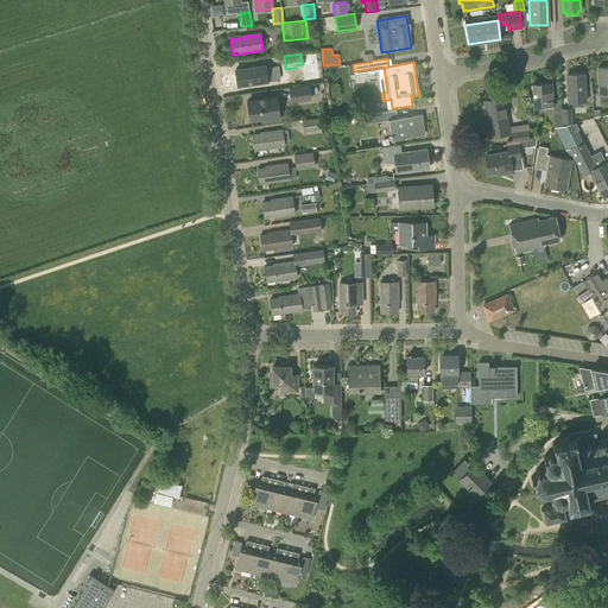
[(280,78),(278,65),(266,68),(265,65),(252,68),(252,69),(235,71),(238,87),(267,82),(267,81),(280,78)]
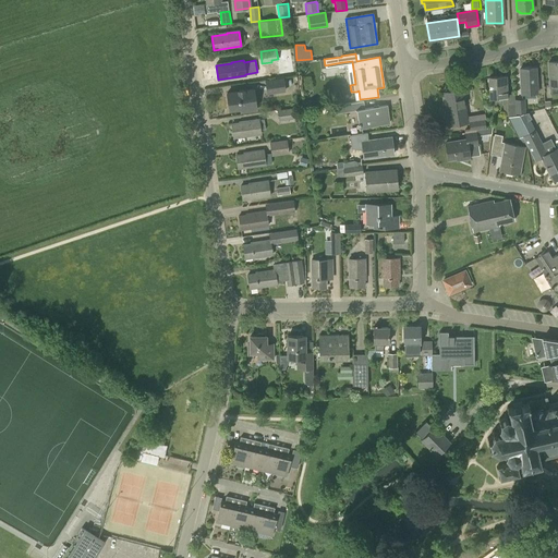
[(521,94),(537,93),(536,68),(520,69),(521,94)]
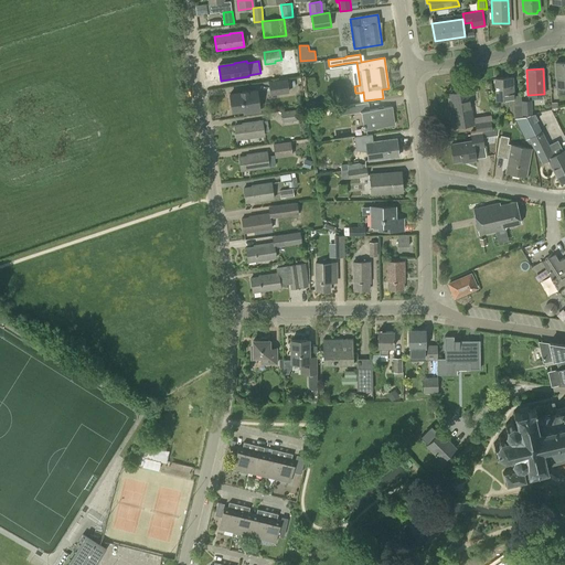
[(270,95),(289,93),(287,78),(268,82),(270,95)]
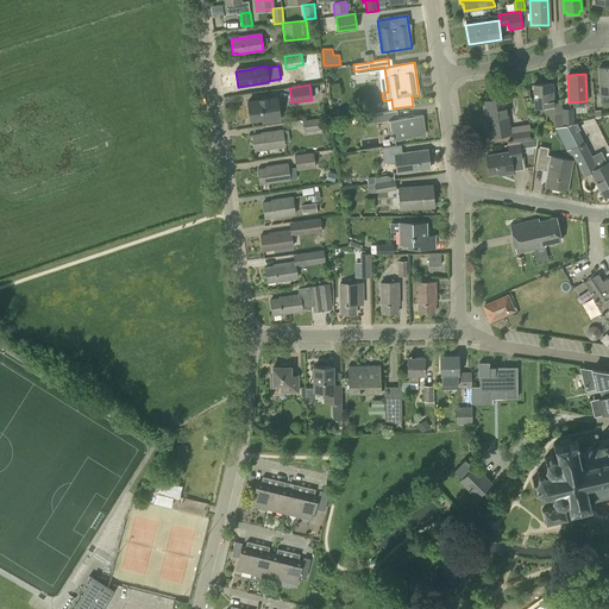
[(563,124),(562,108),(562,106),(553,106),(552,85),(533,85),(534,107),(547,107),(548,114),(550,114),(550,126),(563,125),(563,124)]
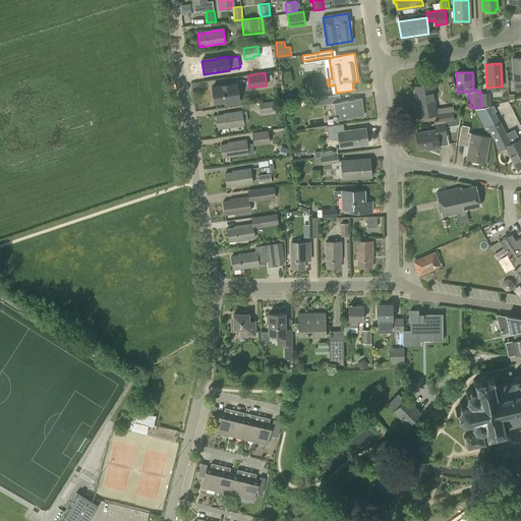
[(422,85),(415,87),(415,90),(412,90),(413,97),(416,97),(419,117),(436,114),(431,84),(430,84),(428,82),(423,82),(422,85)]
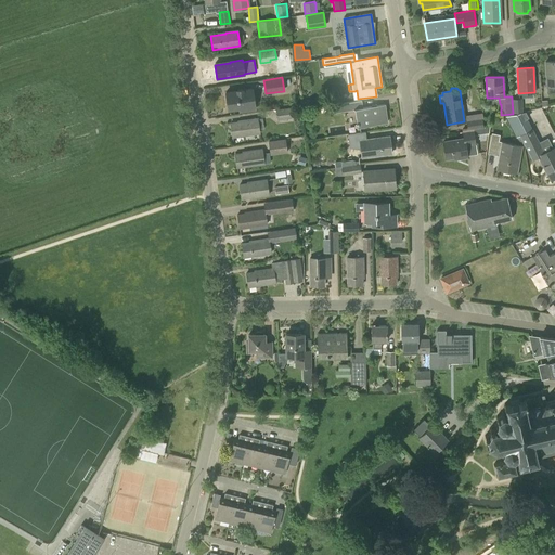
[(256,110),(253,89),(243,90),(243,89),(237,90),(237,91),(226,92),(229,110),(240,108),(240,112),(256,110)]
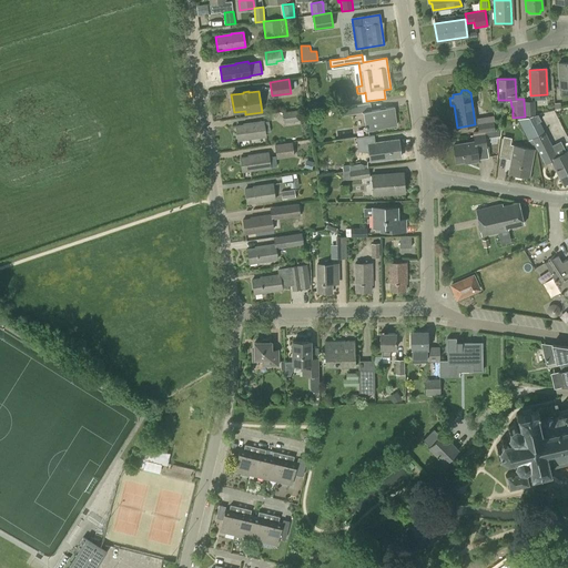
[(525,115),(535,114),(534,101),(524,101),(525,115)]
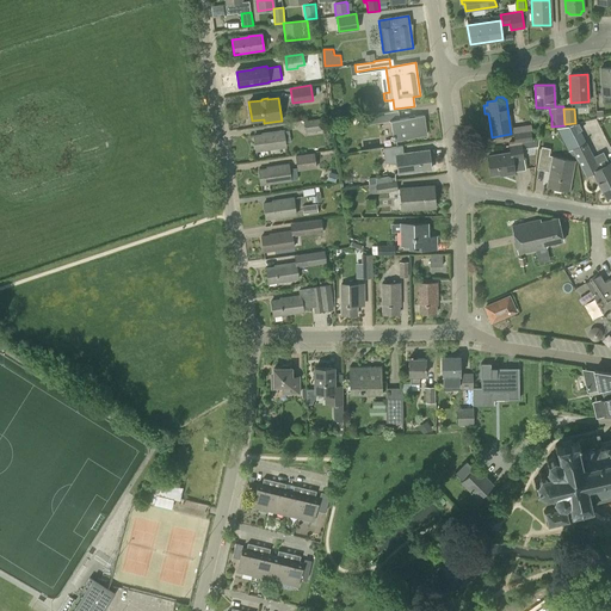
[(399,118),(397,110),(366,115),(368,122),(368,124),(392,121),(393,134),(392,134),(392,136),(390,136),(392,140),(426,135),(424,115),(399,118)]
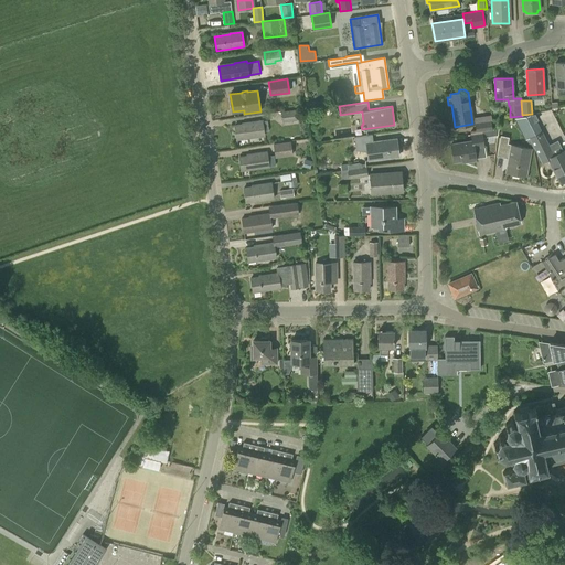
[(298,115),(298,109),(281,112),(283,121),(299,119),(306,118),(306,114),(298,115)]
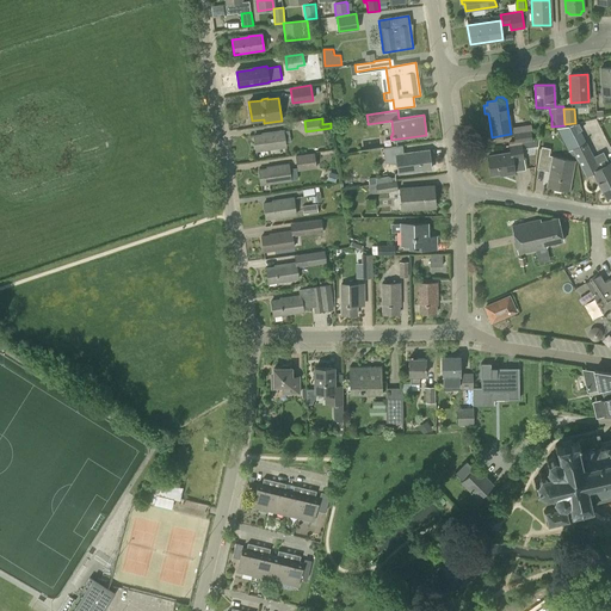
[(586,142),(576,123),(559,129),(565,141),(563,141),(571,156),(574,155),(576,160),(578,160),(586,177),(593,172),(599,183),(598,183),(606,197),(610,195),(610,167),(609,164),(600,168),(586,142)]
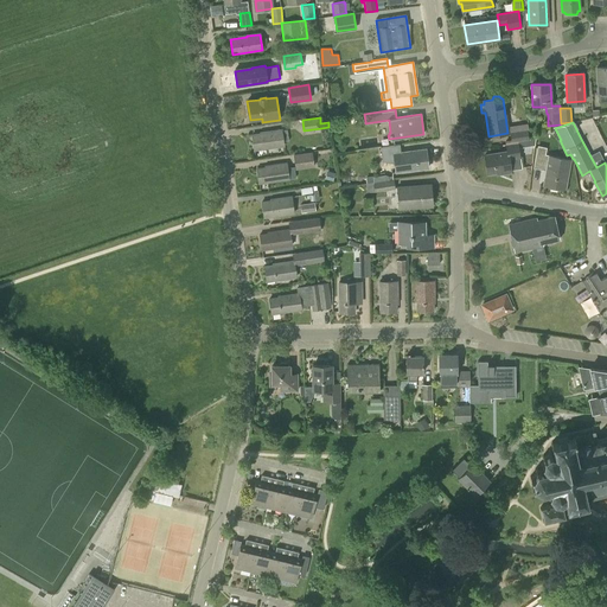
[(288,141),(287,129),(282,131),(282,129),(268,132),(268,133),(251,135),(254,149),(285,145),(283,142),(288,141)]
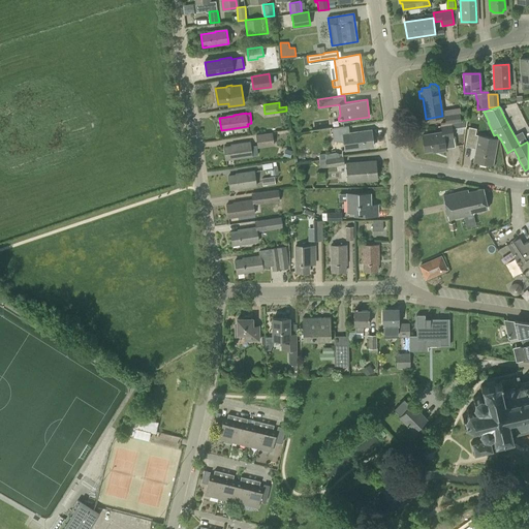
[(446,124),(461,121),(459,113),(444,115),(446,124)]
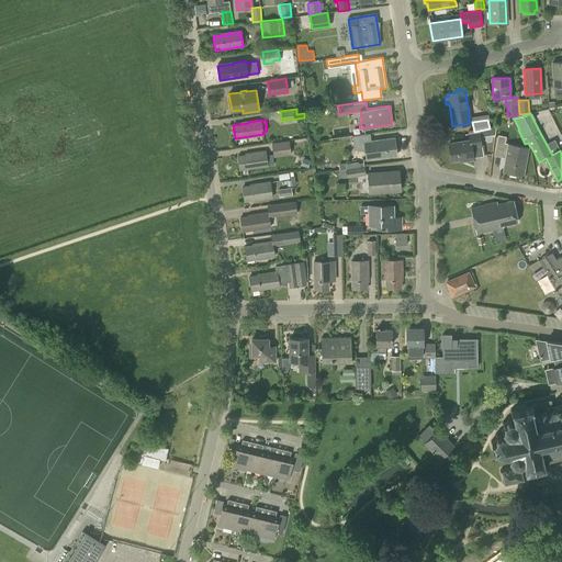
[(473,159),(471,147),(481,145),(479,133),(469,134),(470,139),(449,143),(451,160),(463,159),(463,160),(473,159)]
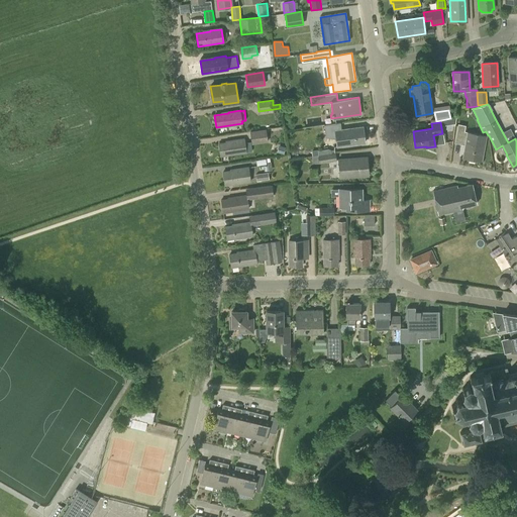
[(336,130),(335,123),(324,125),(326,137),(335,139),(336,146),(365,142),(362,126),(336,130)]
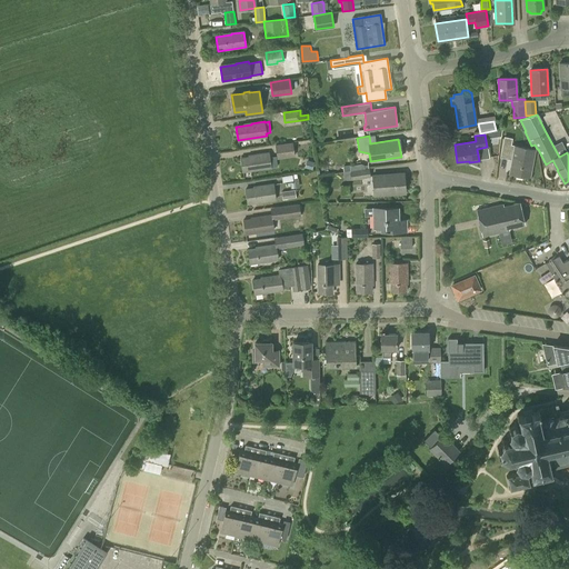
[(512,175),(515,175),(516,177),(522,178),(523,177),(529,178),(535,150),(510,145),(512,139),(505,137),(501,156),(512,158),(511,166),(513,167),(512,175)]
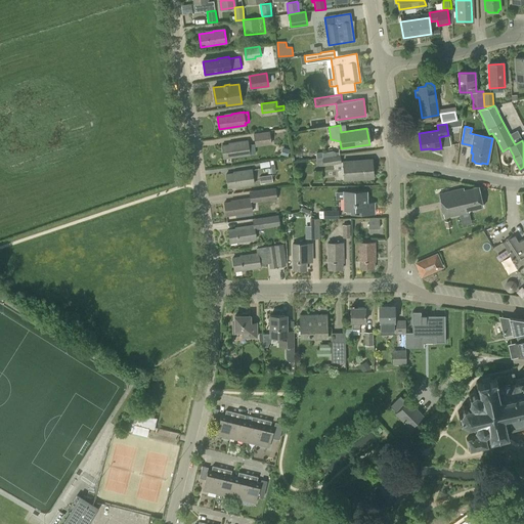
[(255,146),(271,143),(269,131),(253,133),(255,146)]
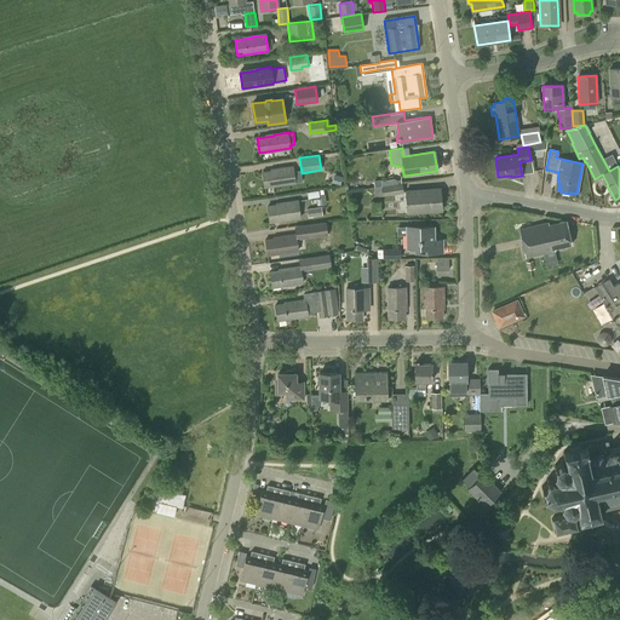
[(264,187),(296,183),(293,166),(279,168),(280,170),(263,172),(264,187)]
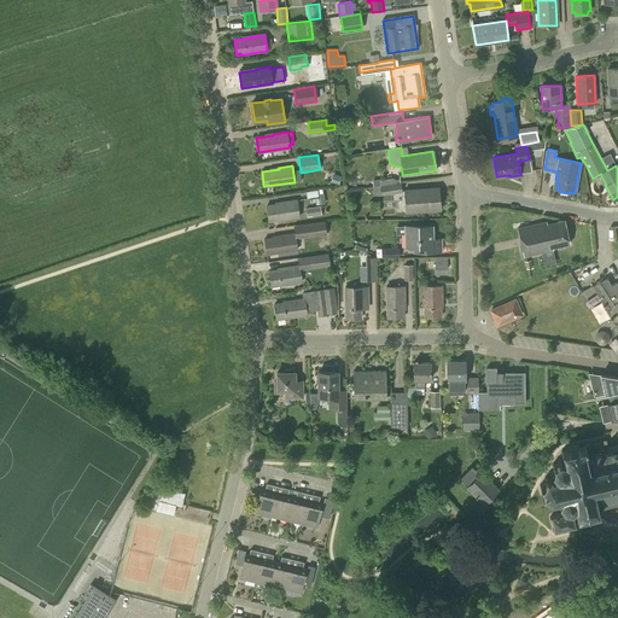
[(380,186),(372,187),(373,196),(382,193),(382,196),(402,192),(401,182),(397,184),(380,186)]
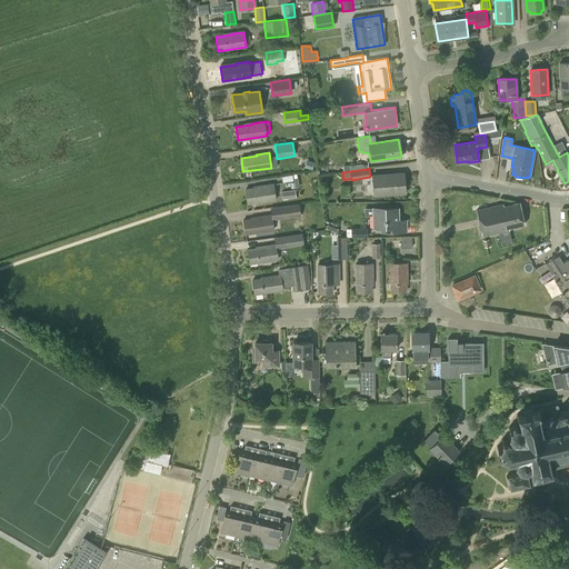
[(405,192),(403,172),(372,176),(373,193),(387,192),(387,195),(405,192)]
